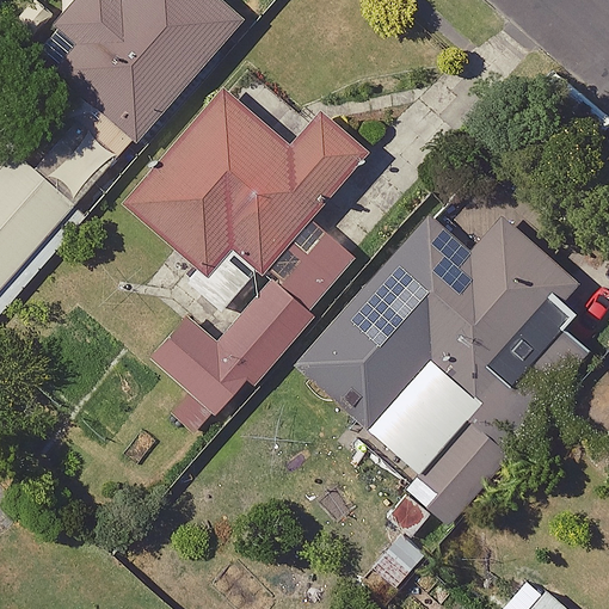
[(115,0),(54,72),(134,140),(234,23),(207,0),(115,0)]
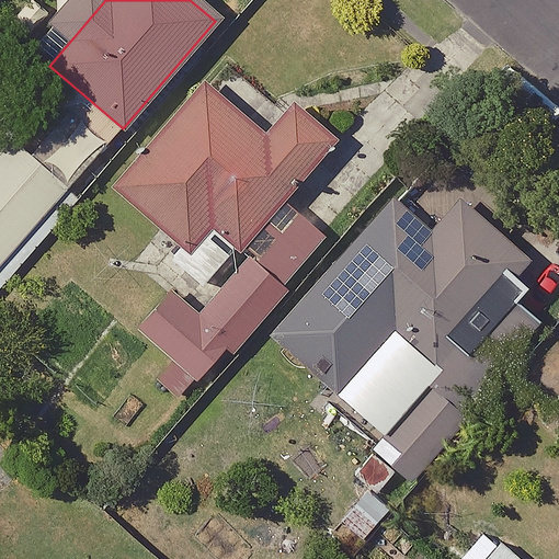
[(207,80),(113,185),(189,253),(213,226),(241,251),(341,141),(294,99),(264,132),(207,80)]
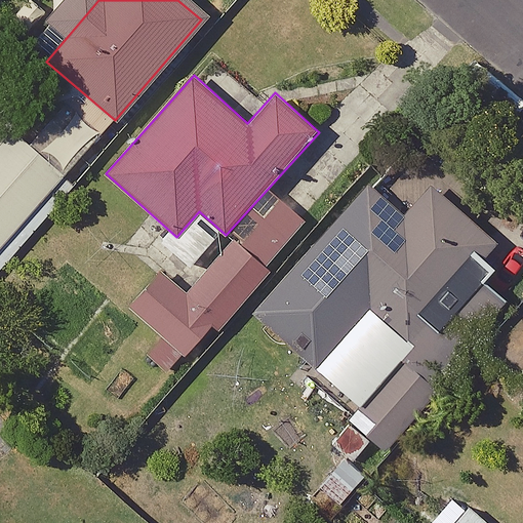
[(0,242),(59,174),(9,130),(0,141),(0,242)]
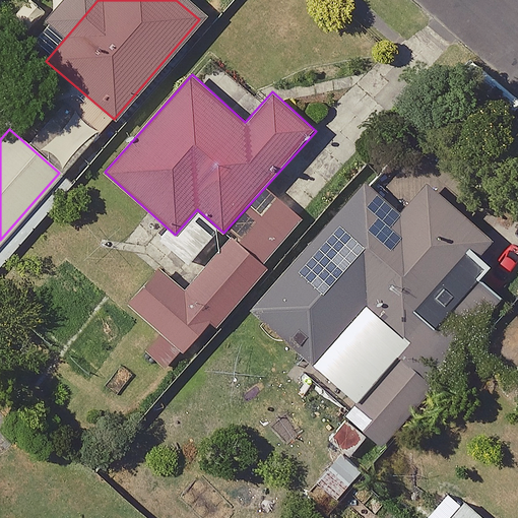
[(366,180),(249,309),(314,368),(370,306),(416,348),(490,266),(476,255),(491,240),(425,180),(398,209),(366,180)]
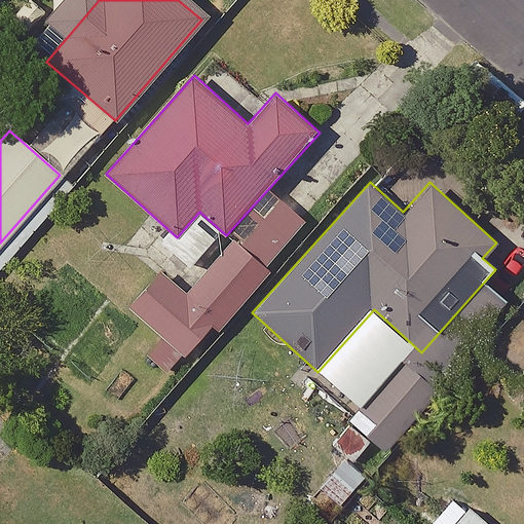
[(306,222),(281,199),(239,245),(264,268),(306,222)]
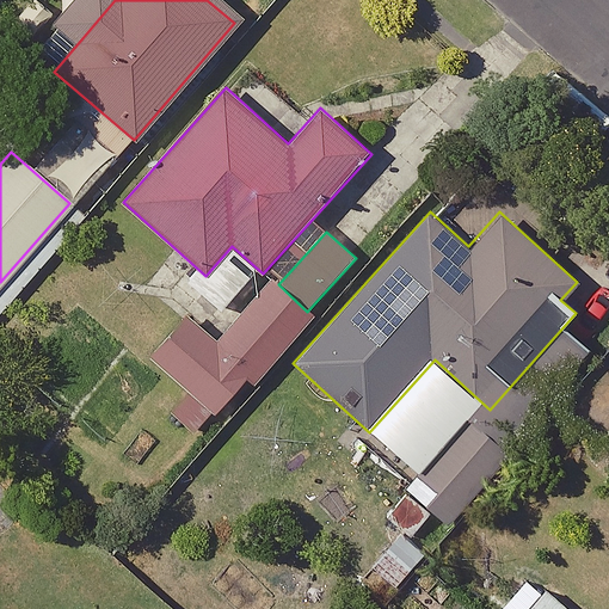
[(176,332),(151,360),(217,420),(312,315),(307,312),(278,284),(271,280),(217,339),(204,327),(189,344),(176,332)]
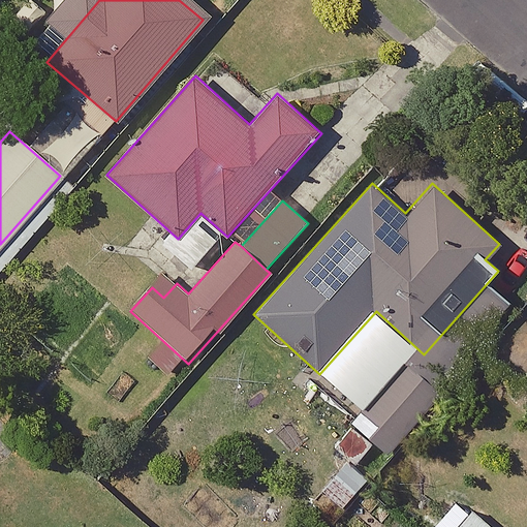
[(406,362),(349,424),(384,455),(440,393),(406,362)]
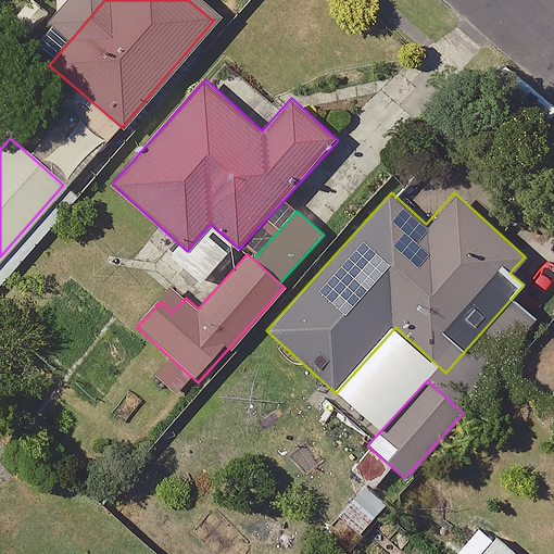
[(383,504),(363,486),(338,514),(359,532),(383,504)]
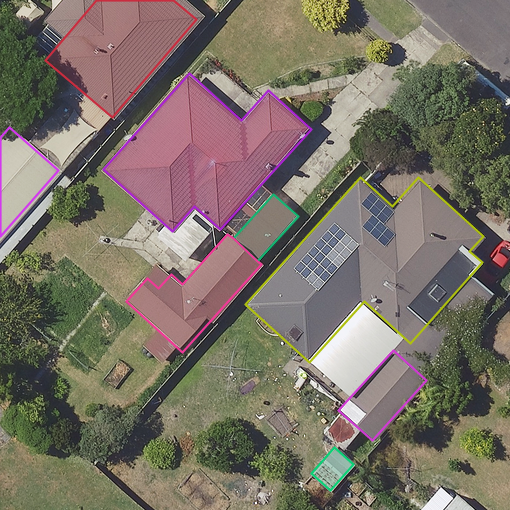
[(472,509),(457,496),(443,509),(472,509)]
